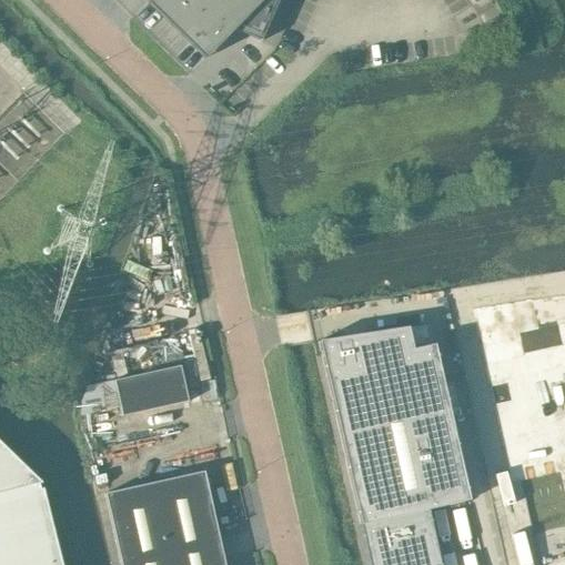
[(151,0),(209,57),(238,27),(263,38),(263,39),(264,39),(281,0),(151,0)]
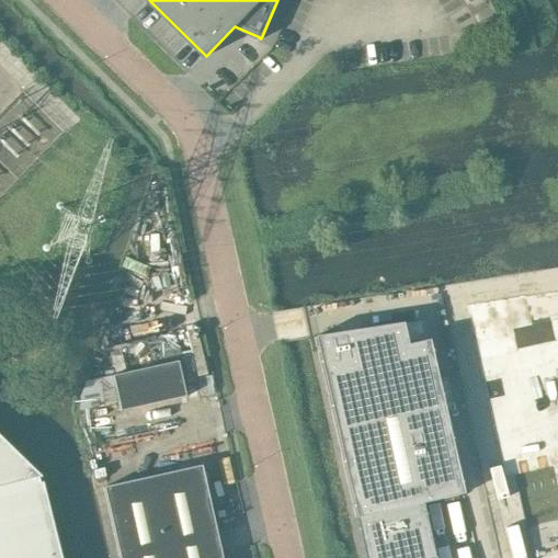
[(557,293),(470,312),(513,502),(521,500),(514,468),(556,458),(557,464),(557,293)]
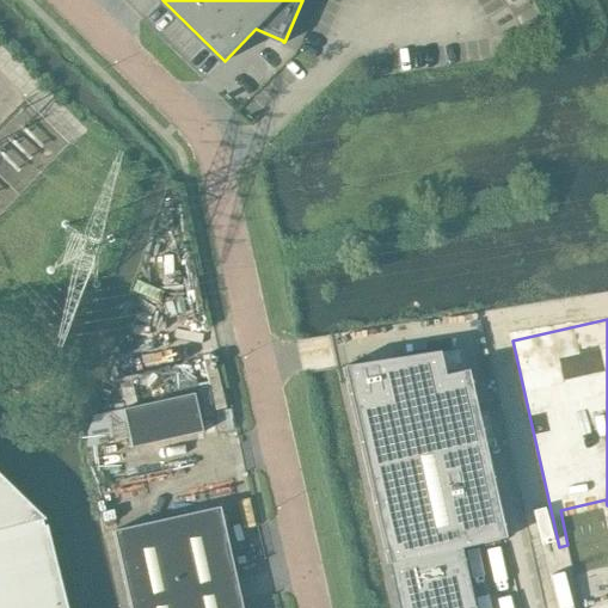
[(441,350),(347,364),(391,562),(392,562),(401,607),(476,607),(462,547),(509,536),(489,444),(480,411),(471,368),(467,369),(446,373),(441,351),(441,350)]
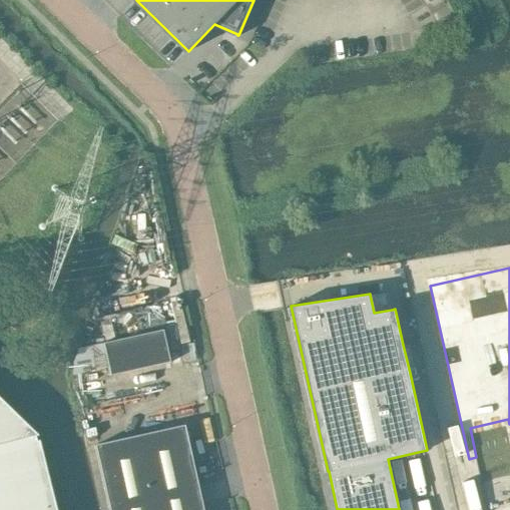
[(165,328),(105,342),(112,374),(172,361),(165,328)]
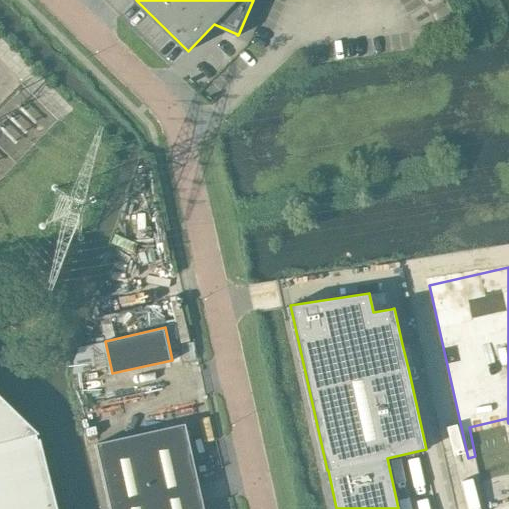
[(0,508),(58,508),(41,438),(38,438),(37,434),(39,433),(0,394),(0,508)]
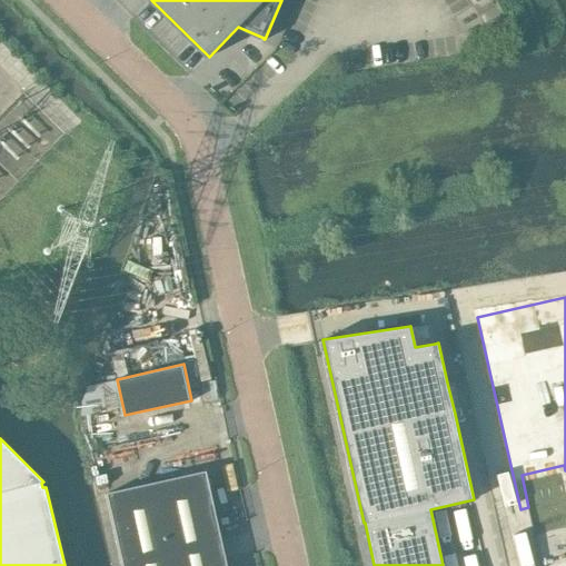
[(108,493),(125,565),(228,565),(207,470),(108,493)]
